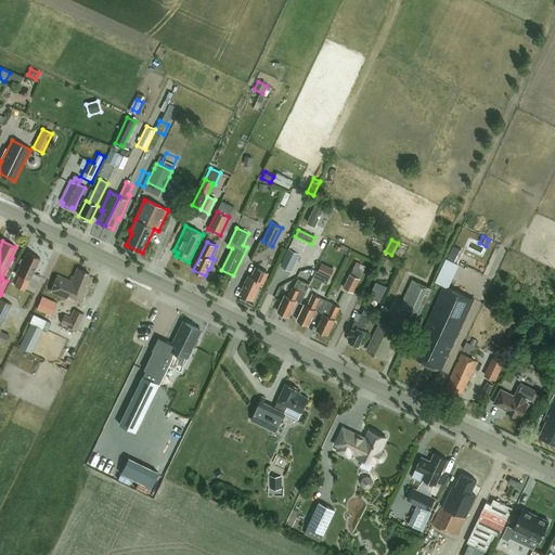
[(455,245),(449,256),(459,261),(465,250),(455,245)]
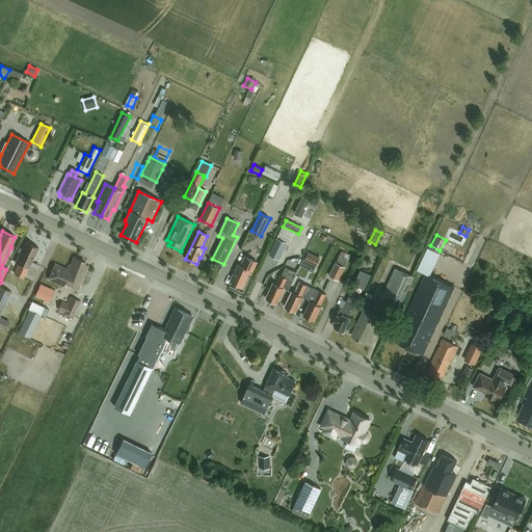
[(287,243),(277,238),(269,256),(278,260),(287,243)]
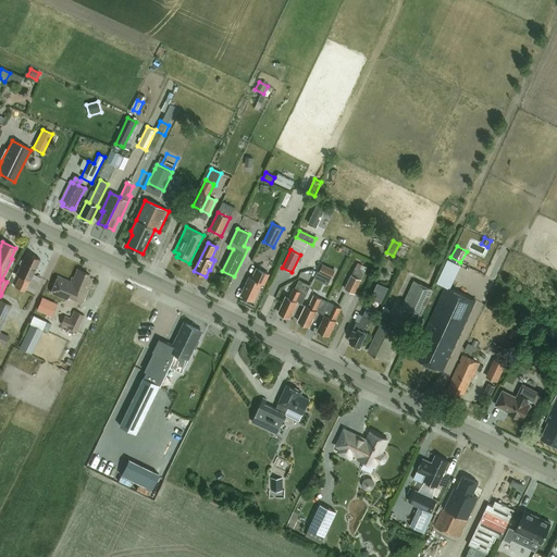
[(29,281),(39,259),(26,252),(16,273),(20,276),(14,287),(24,292),(29,281)]
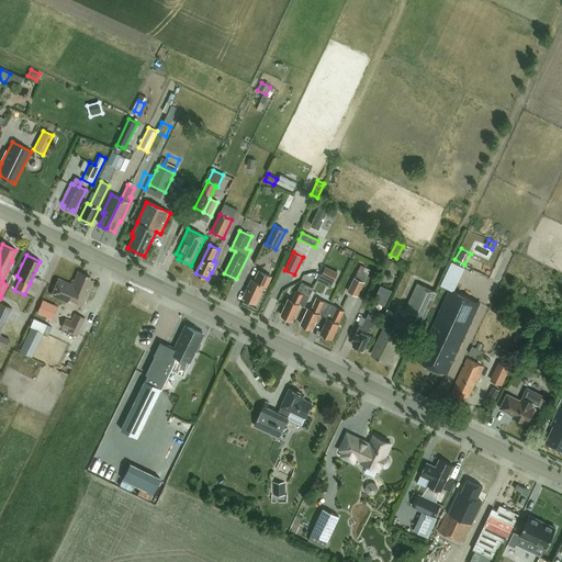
[(458,289),(465,266),(451,260),(444,283),(458,289)]
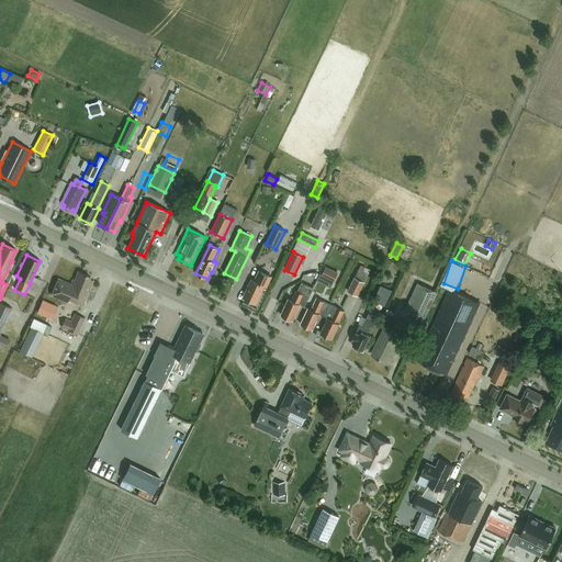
[(371,269),(361,265),(348,291),(358,296),(371,269)]
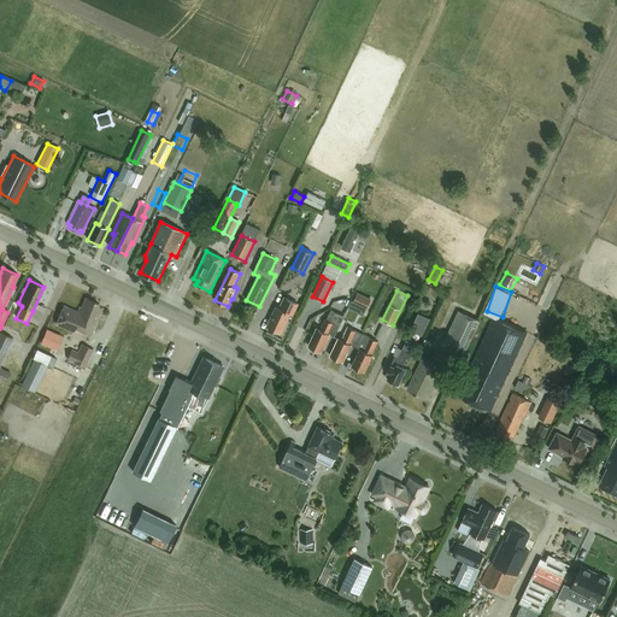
[(357,293),(353,303),(366,309),(370,299),(357,293)]
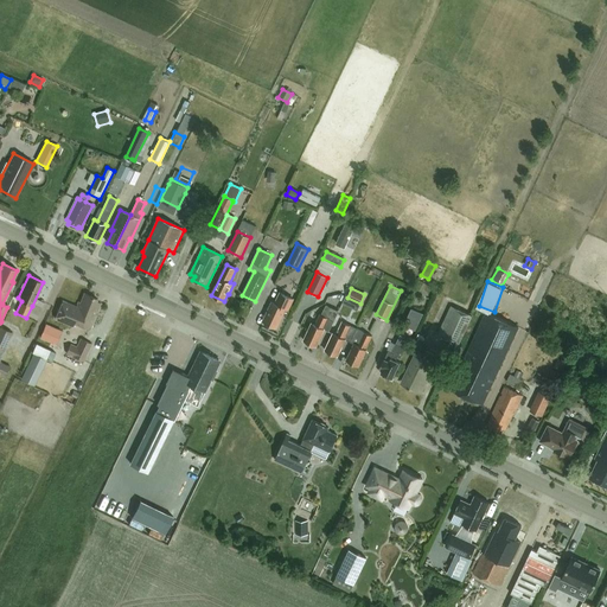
[(90,331),(101,305),(96,302),(97,300),(84,294),(81,304),(78,304),(76,307),(63,301),(55,319),(72,327),(74,324),(90,331)]
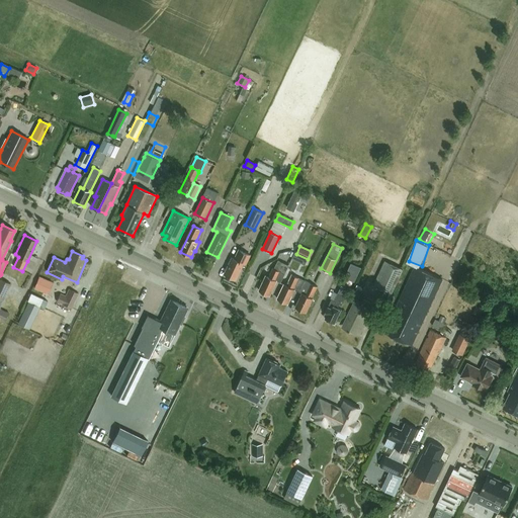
[(235,260),(232,258),(225,275),(236,280),(241,268),(245,270),(247,265),(245,264),(249,255),(239,251),(235,260)]
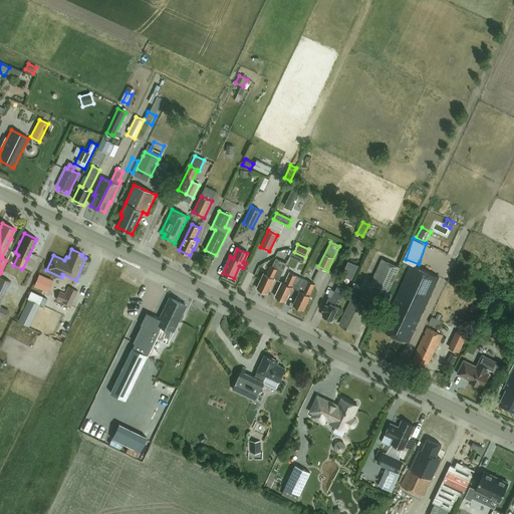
[(382,259),(370,283),(389,291),(400,267),(382,259)]
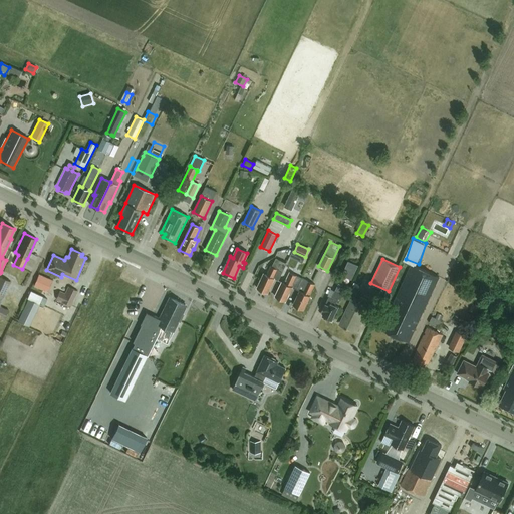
[(347,262),(341,276),(351,280),(358,266),(347,262)]
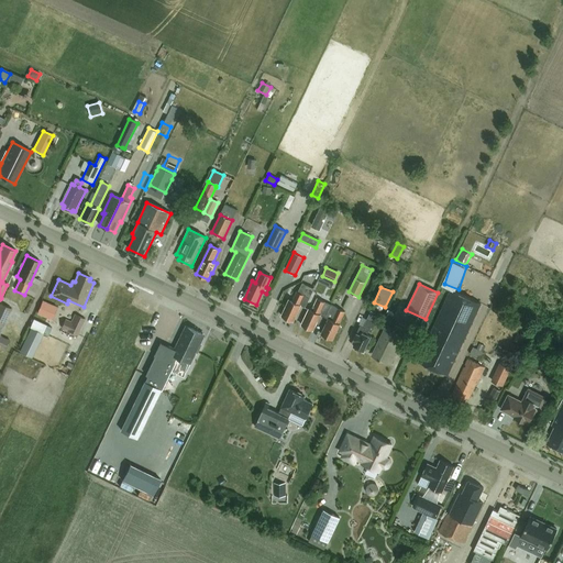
[(448,375),(481,305),(454,293),(451,290),(418,361),(448,375)]
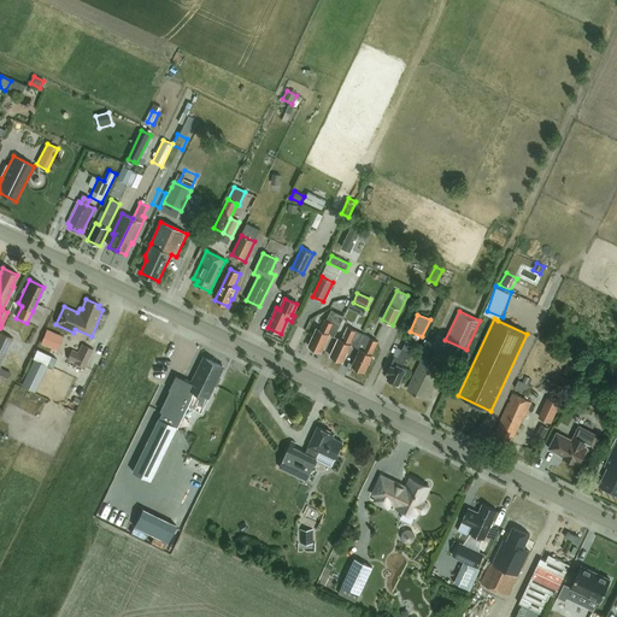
[(339,327),(325,321),(319,330),(316,329),(309,347),(321,353),(329,335),(334,338),(339,327)]
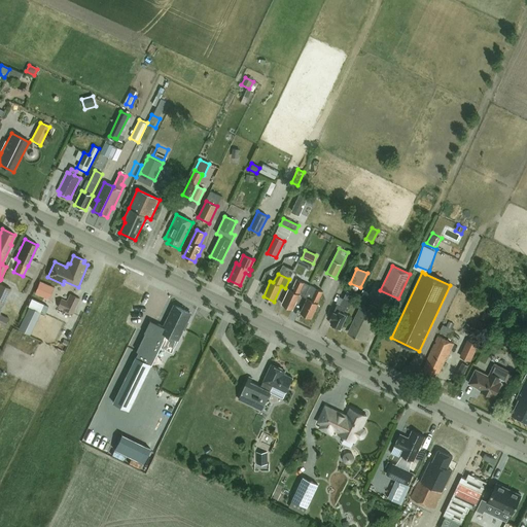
[(49,285),(39,281),(34,294),(44,297),(49,285)]
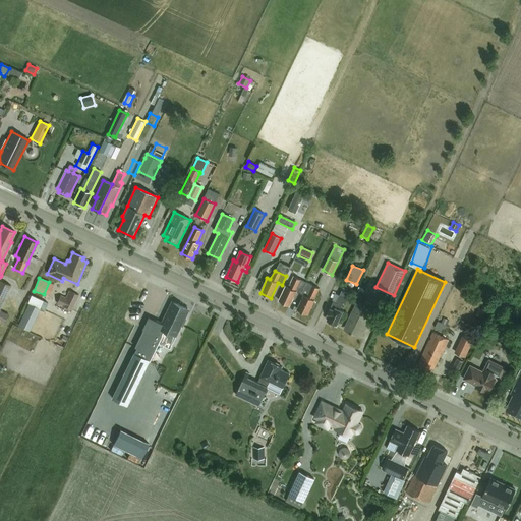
[(300,294),(305,283),(300,280),(299,282),(292,279),(288,288),(285,286),(279,301),(289,306),(296,292),(300,294)]
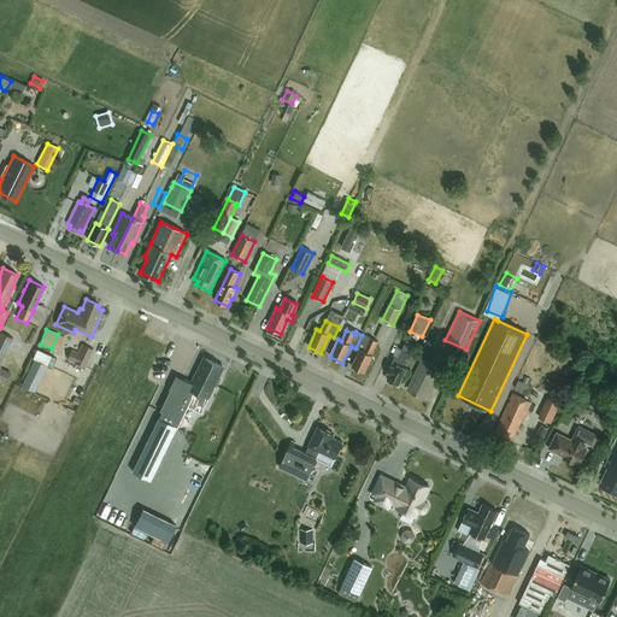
[(12,339),(0,333),(0,357),(3,359),(12,339)]
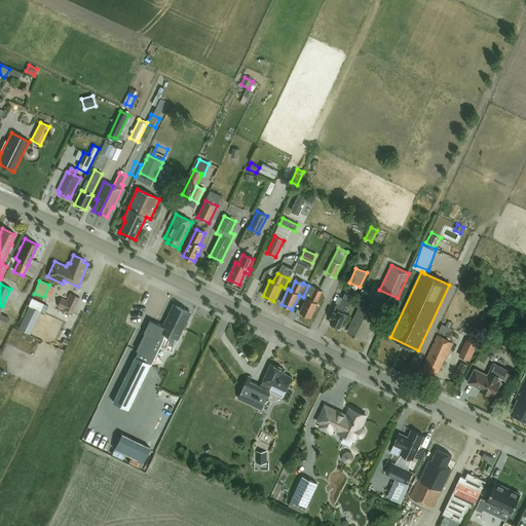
[(322,292),(308,286),(303,297),(306,298),(300,312),(310,317),(317,303),(316,303),(322,292)]
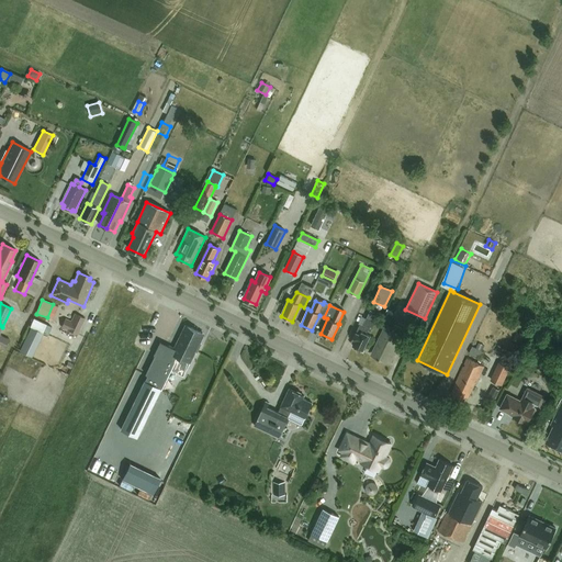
[(374,323),(379,314),(370,311),(366,318),(374,323)]
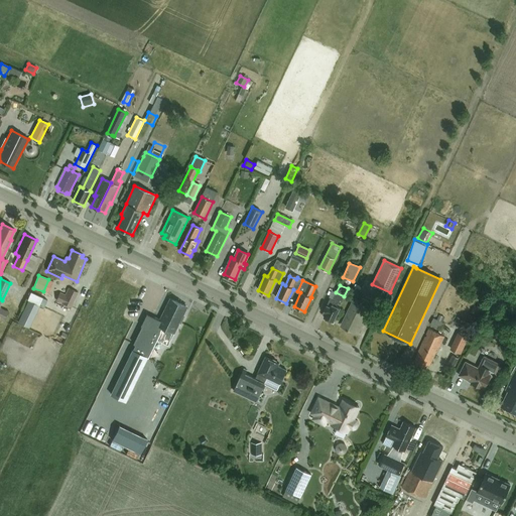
[(72,308),(79,293),(68,288),(65,295),(59,293),(55,301),(57,302),(62,304),(72,308)]
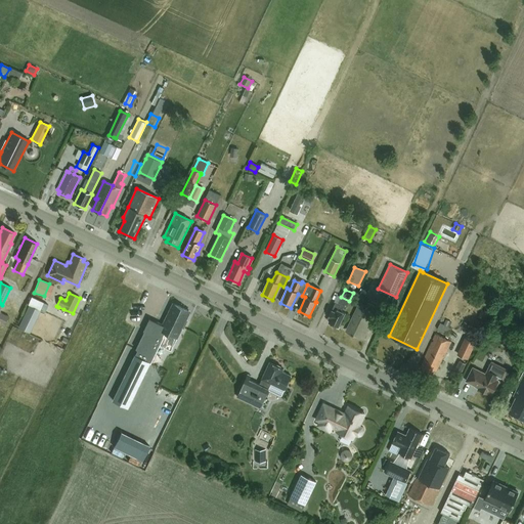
[(39,310),(43,303),(31,297),(28,304),(39,310)]
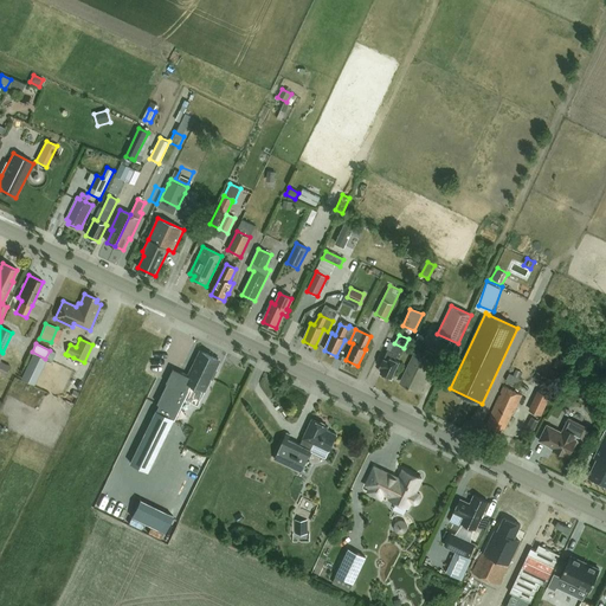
[(387,352),(379,368),(382,369),(380,374),(382,375),(382,376),(382,378),(384,379),(385,379),(387,379),(388,379),(389,378),(391,379),(399,362),(394,360),(397,356),(399,358),(404,348),(394,343),(391,353),(387,352)]
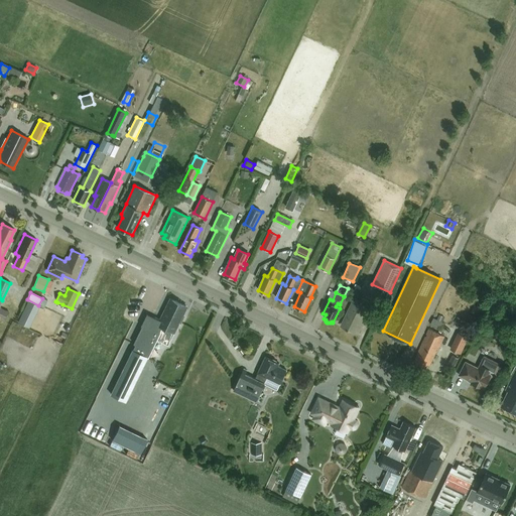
[(345,326),(344,328),(358,335),(372,306),(354,297),(342,324),(345,326)]
